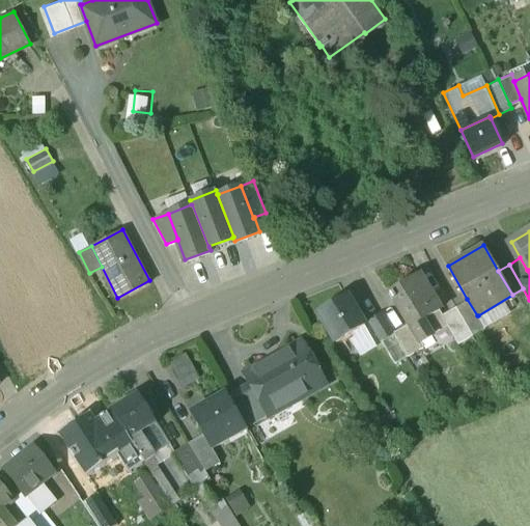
[(419,274),(389,292),(391,294),(390,295),(393,299),(394,299),(408,323),(419,341),(421,340),(448,325),(442,313),(439,308),(440,308),(419,274)]
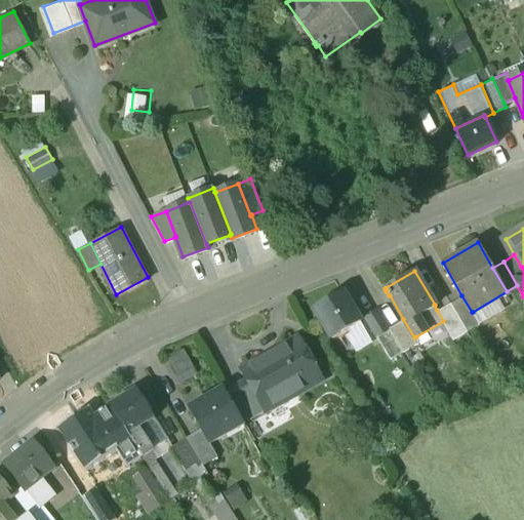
[(343,290),(314,307),(332,336),(360,320),(343,290)]
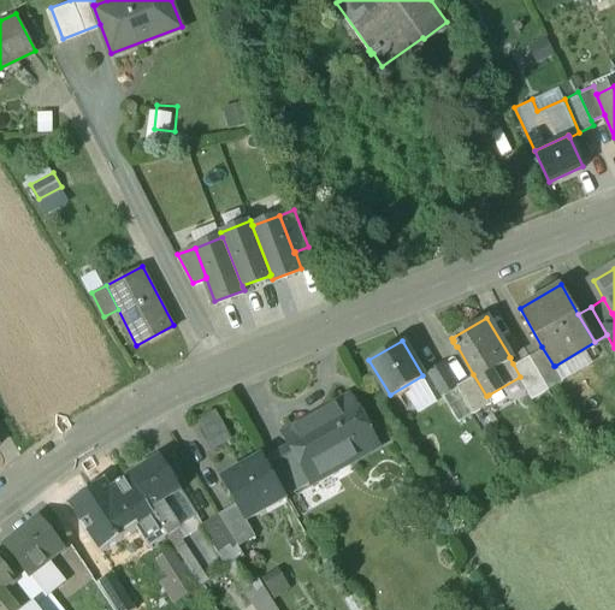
[(542,347),(530,354),(549,386),(562,379),(555,366),(554,366),(542,347)]
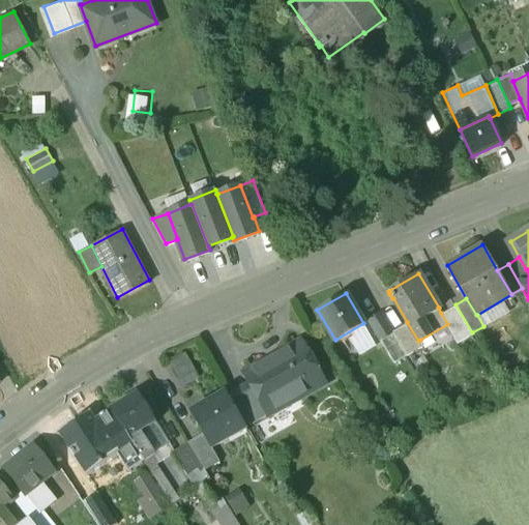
[(456,304),(441,313),(447,324),(458,342),(472,332),(456,304)]
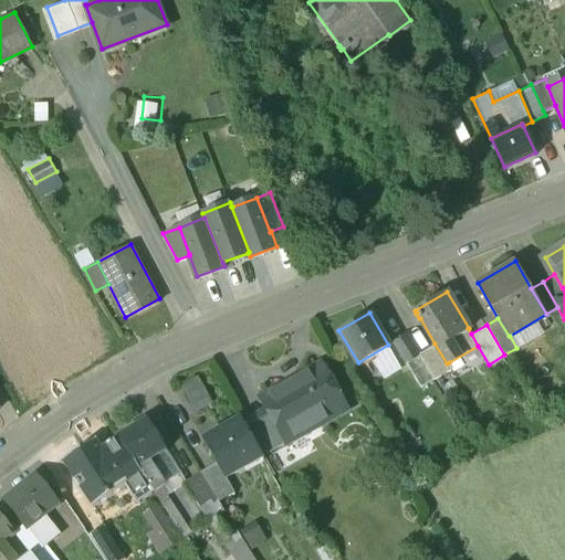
[(407,330),(394,338),(407,361),(420,354),(420,352),(407,330)]
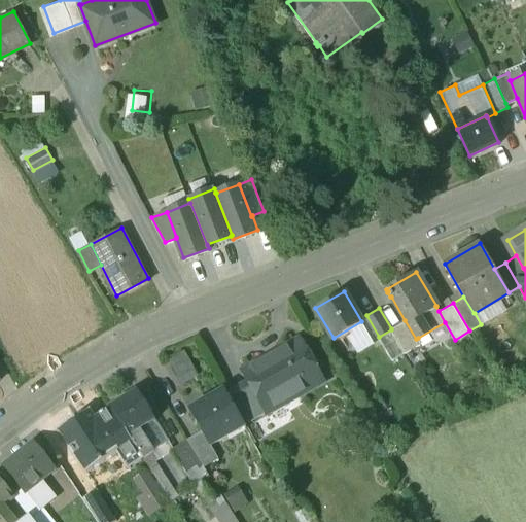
[(405,320),(391,328),(391,329),(405,351),(420,342),(418,338),(416,339),(405,320)]
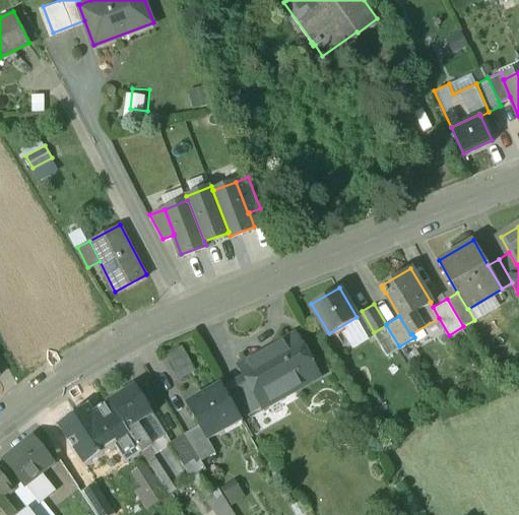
[(399,346),(386,325),(374,332),(387,353),(399,346)]
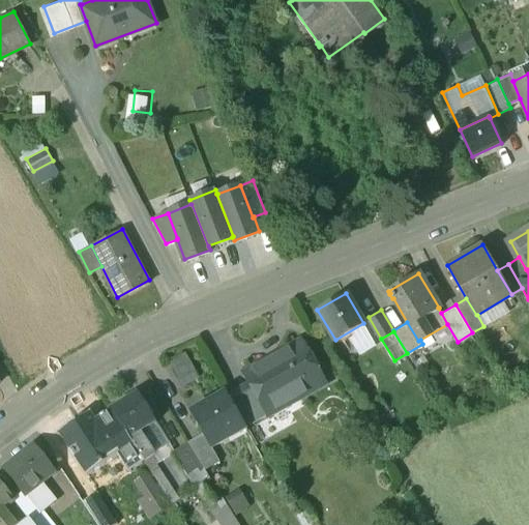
[(301,339),(243,371),(248,380),(267,413),(325,381),(301,339)]
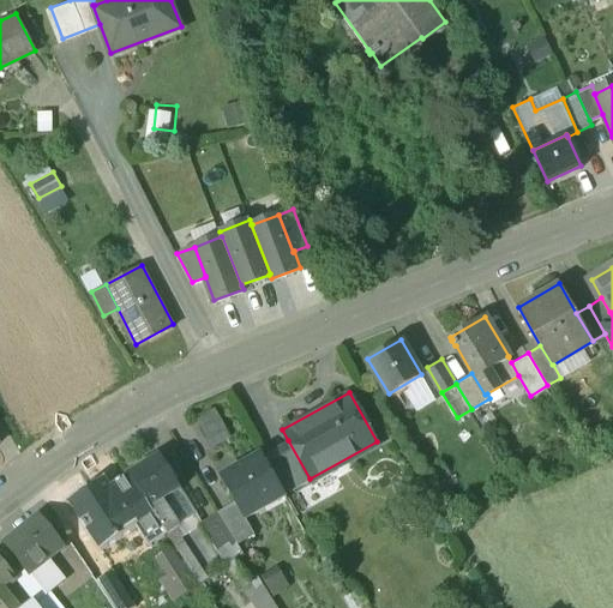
[(216,439),(236,426),(221,401),(200,414),(216,439)]
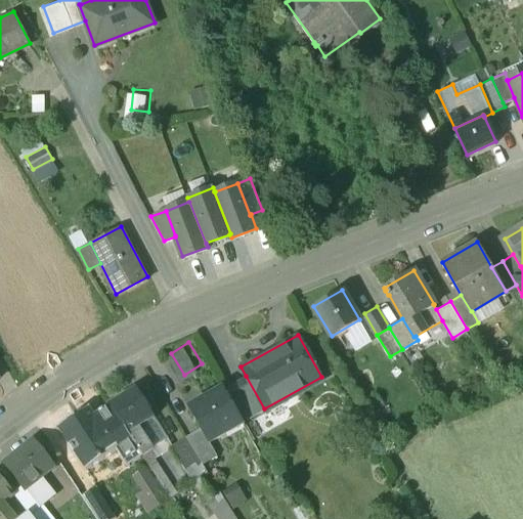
[(246,376),(225,388),(243,420),(264,408),(246,376)]
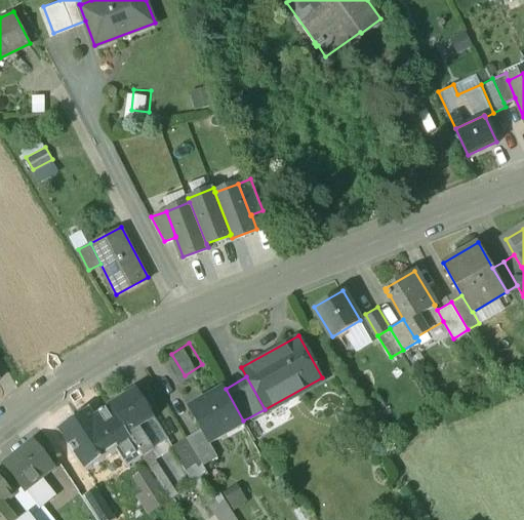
[(154,447),(139,426),(155,416),(136,387),(110,403),(143,454),(154,447)]
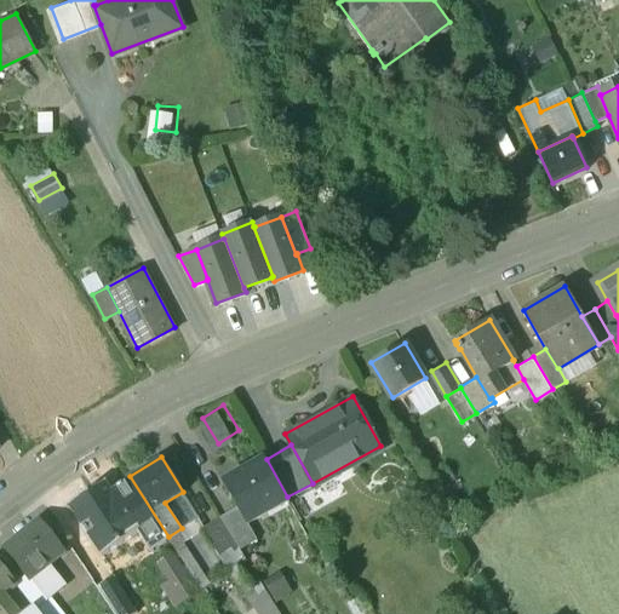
[(265,459),(246,470),(245,469),(223,481),(238,505),(247,521),(248,521),(288,498),(287,497),(267,459),(265,459)]
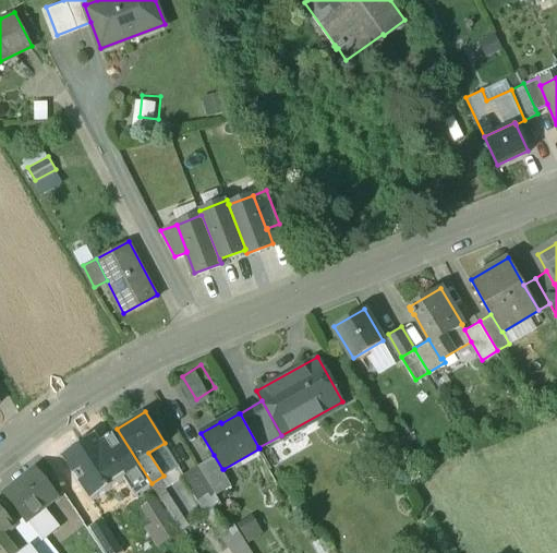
[(183,473),(165,443),(148,453),(164,476),(165,487),(182,473),(183,473)]
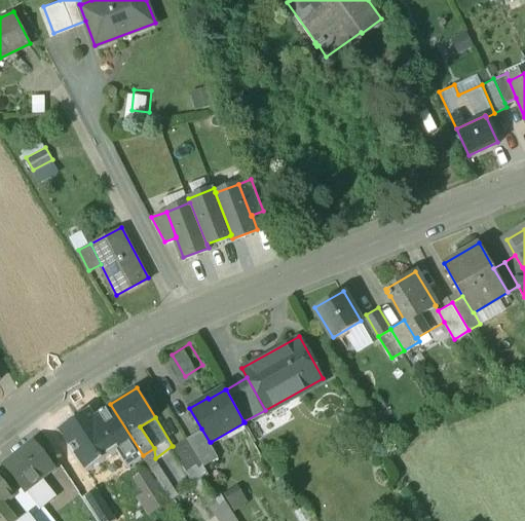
[(210,442),(201,429),(187,437),(197,454),(203,463),(218,455),(211,442),(210,443),(210,442)]
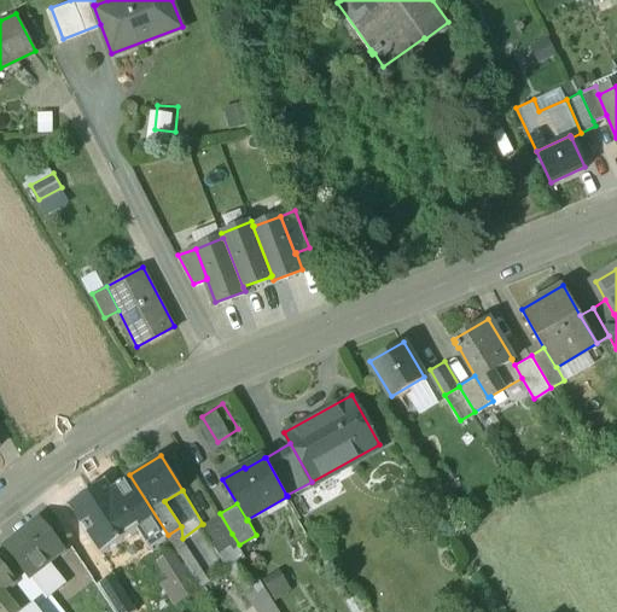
[(203,524),(202,524),(228,567),(246,555),(239,545),(232,534),(220,513),(203,524)]
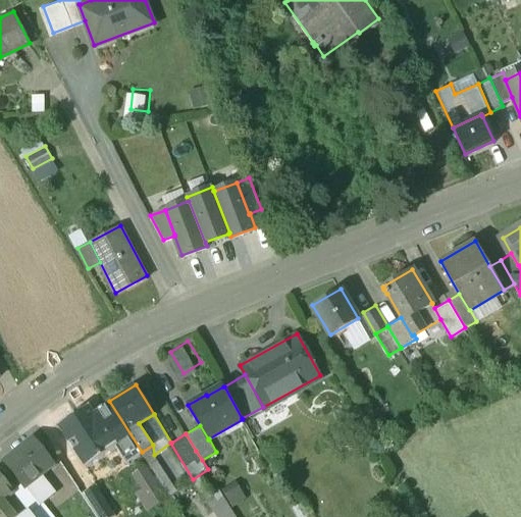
[(52,462),(33,437),(5,459),(25,484),(40,472),(52,462)]
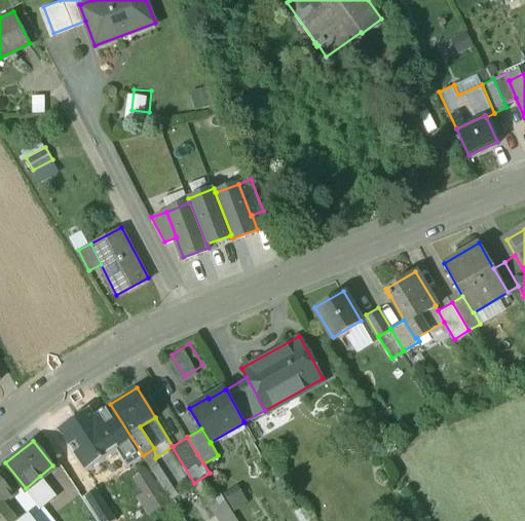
[(178,493),(155,458),(154,448),(143,455),(171,497),(178,493)]
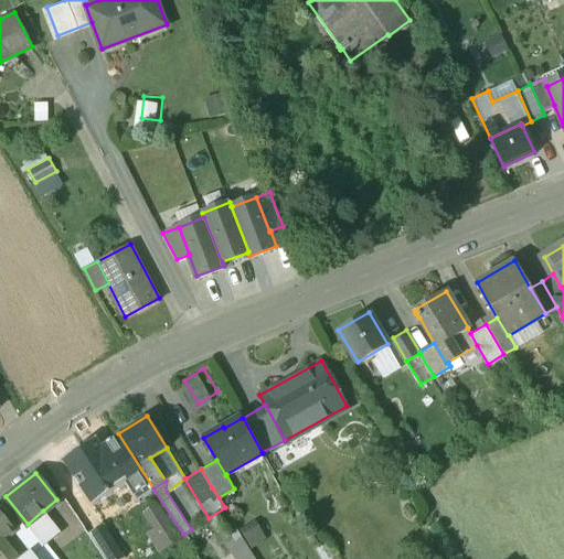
[(225,507),(209,518),(221,538),(222,539),(238,528),(225,507)]
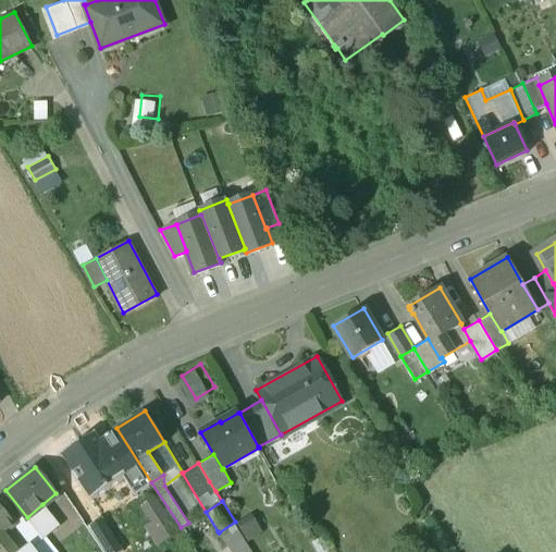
[(0,503),(0,536),(3,534),(15,523),(0,503)]
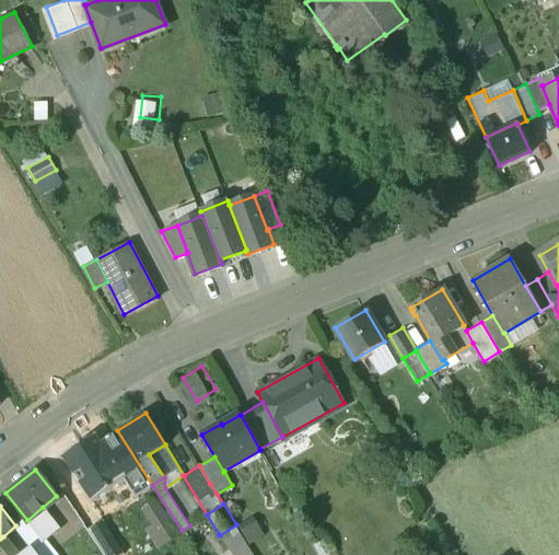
[(43,507),(27,520),(42,539),(45,536),(57,525),(43,507)]
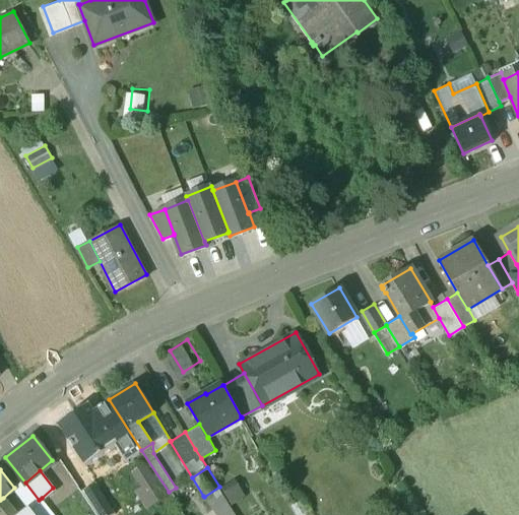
[(16,514),(17,514),(3,498),(0,500),(0,514),(16,514)]
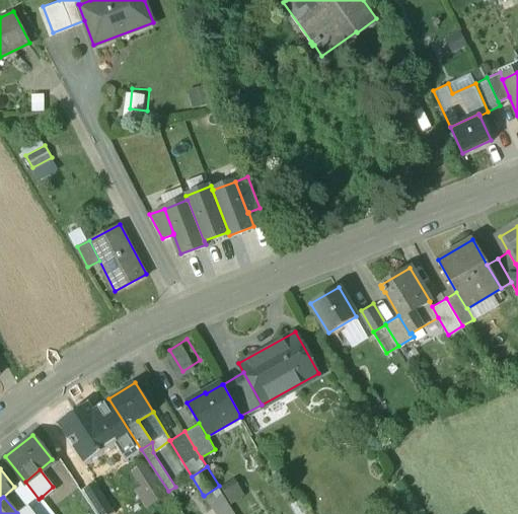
[(55,513),(42,497),(39,499),(29,507),(34,513),(55,513)]
